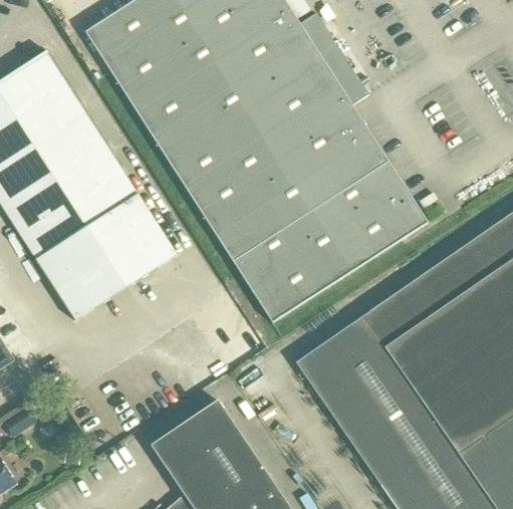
[(132,0),(84,30),(271,321),(427,221),(351,103),(367,92),(314,10),(298,22),(284,0),(132,0)]
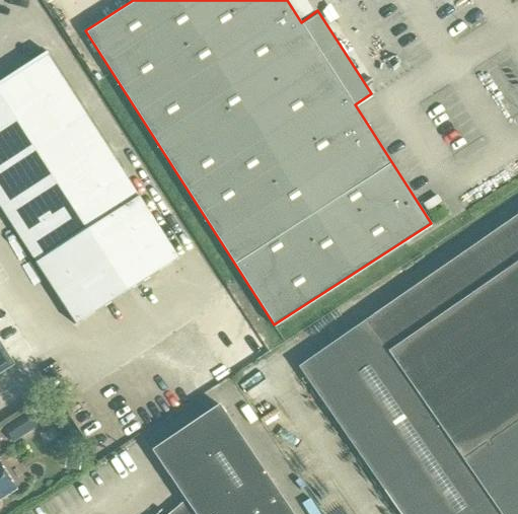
[(177,255),(46,52),(0,80),(0,205),(75,322),(177,255)]
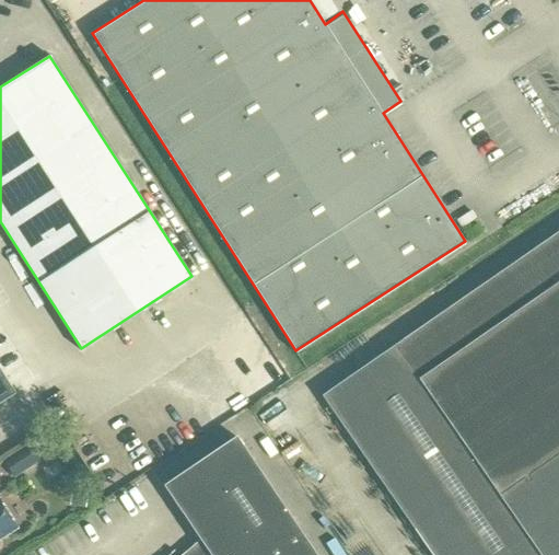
[(558,554),(558,229),(321,394),(432,554),(558,554)]
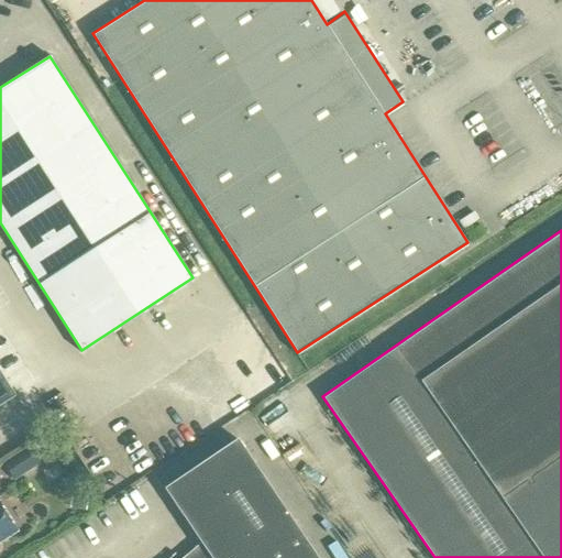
[(0,403),(15,394),(0,370),(0,403)]
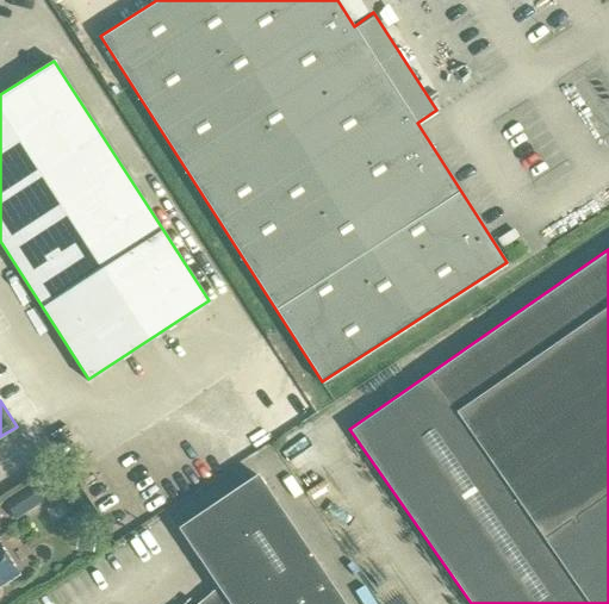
[(346,603),(258,473),(178,527),(217,585),(193,603),(187,603),(186,602),(182,603),(346,603)]
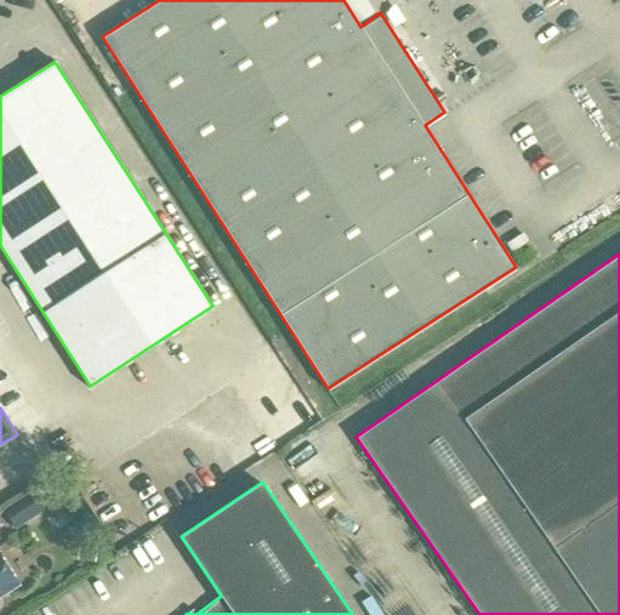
[(3,508),(15,527),(49,505),(37,487),(3,508)]
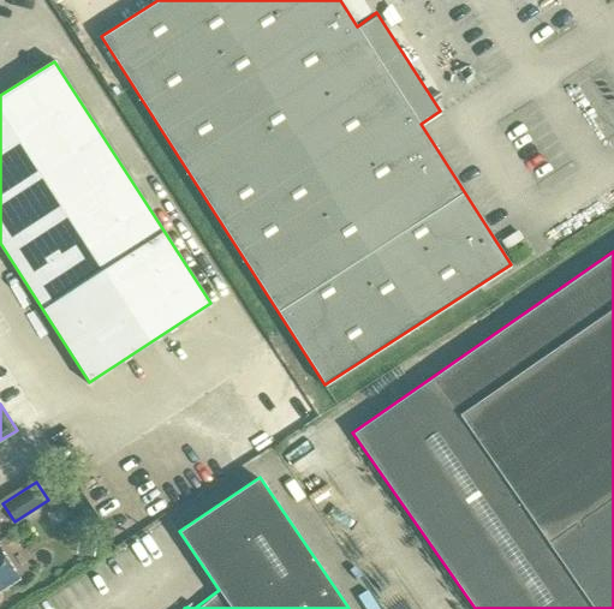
[(94,554),(95,537),(77,536),(76,551),(94,554)]
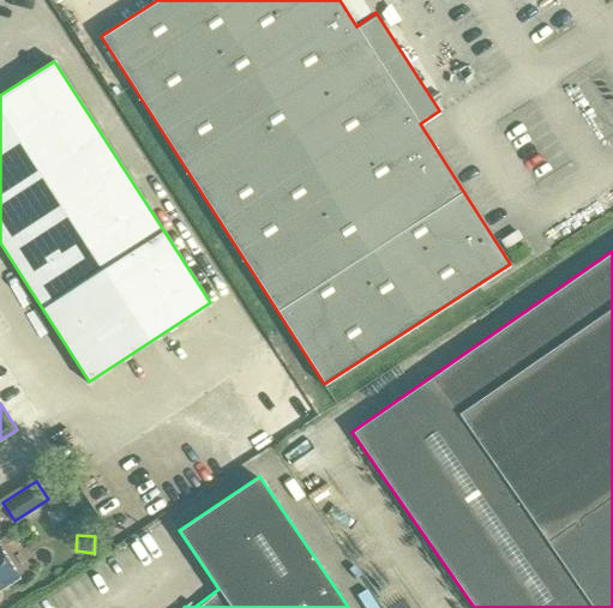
[(0,587),(18,576),(0,547),(0,587)]
